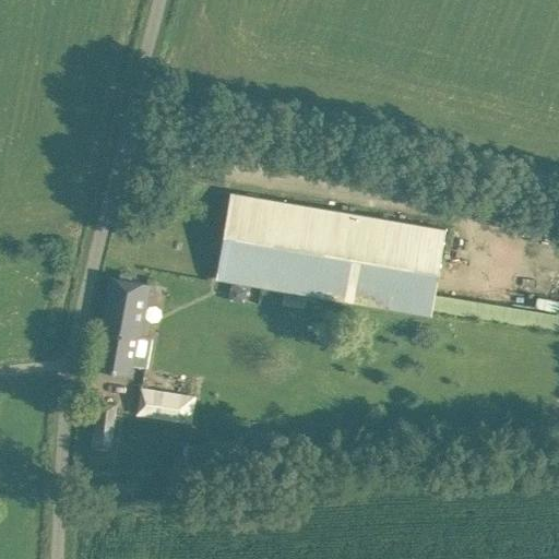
[(215,278),(431,314),(432,310),(558,331),(558,313),(435,294),(447,229),(229,191),(215,278)]
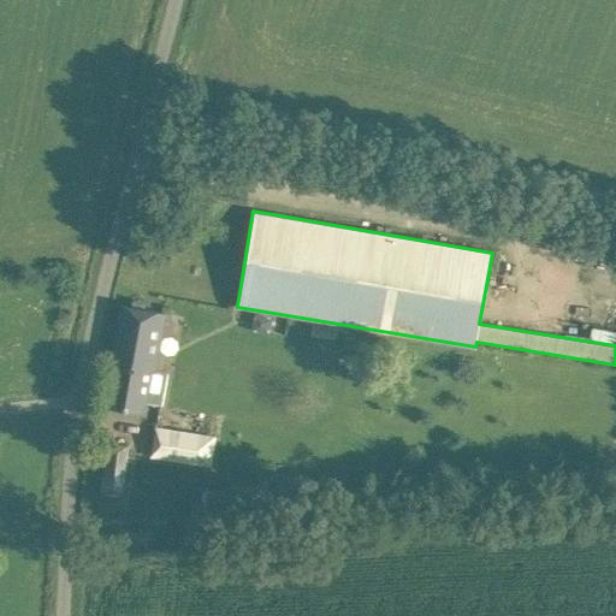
[(169,371),(154,367),(164,313),(122,304),(104,407),(142,412),(144,402),(161,404),(161,402),(164,402),(169,371)]
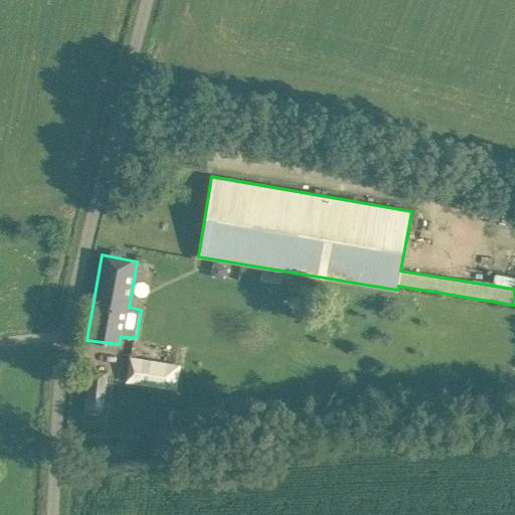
[(127,381),(177,388),(180,365),(131,357),(127,381)]
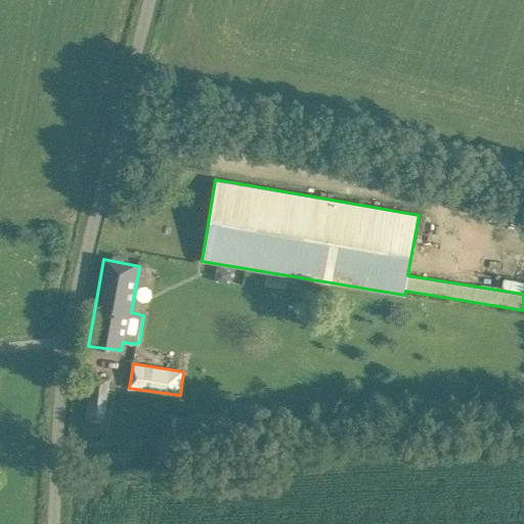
[(86,421),(103,423),(110,379),(92,377),(86,421)]
